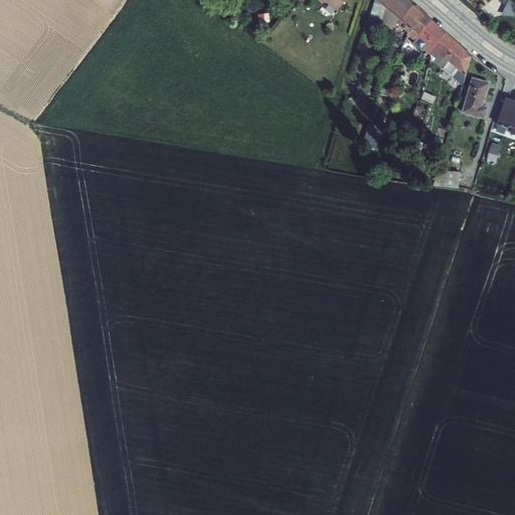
[(323,0),(337,11),(345,0),(323,0)]
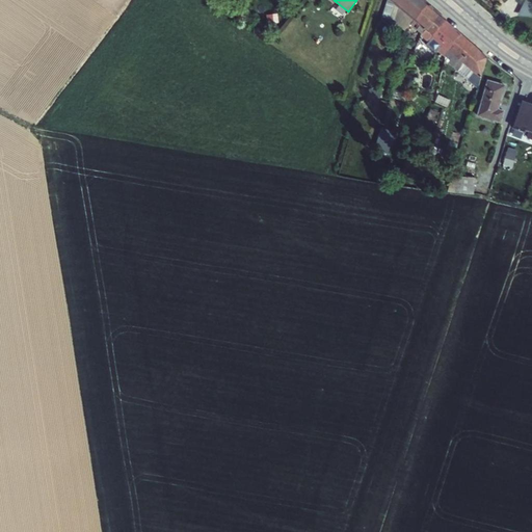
[(397,8),(388,0),(381,19),(386,22),(397,8)]
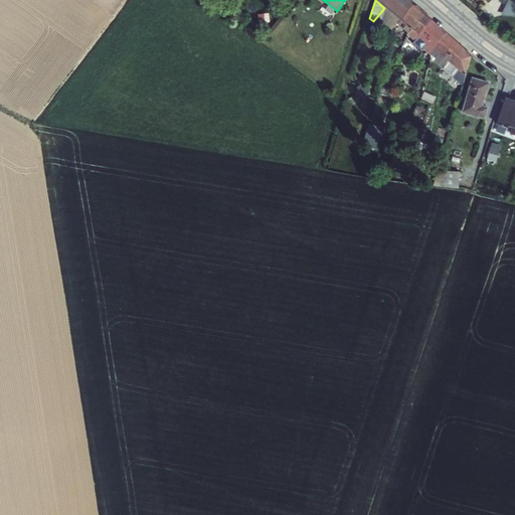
[(375,0),(384,8),(390,13),(400,0),(375,0)]
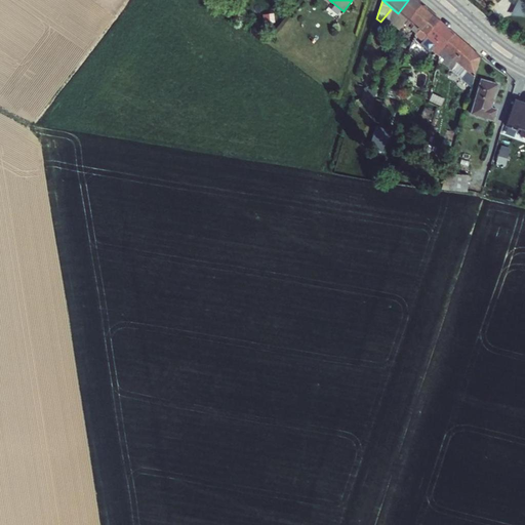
[(408,0),(398,13),(407,21),(412,26),(426,9),(414,0),(408,0)]
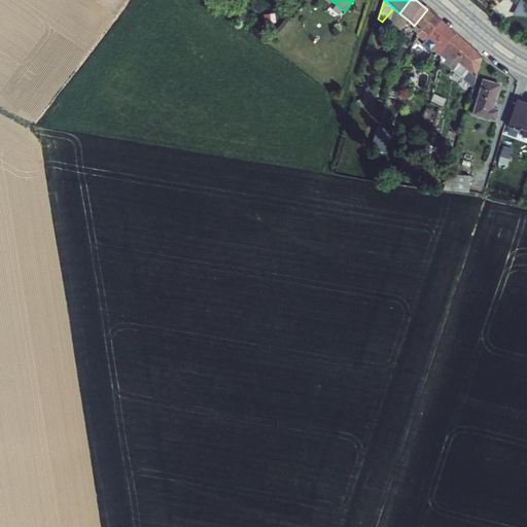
[(526,1),(523,0),(520,0),(514,15),(526,16),(526,15),(526,1)]
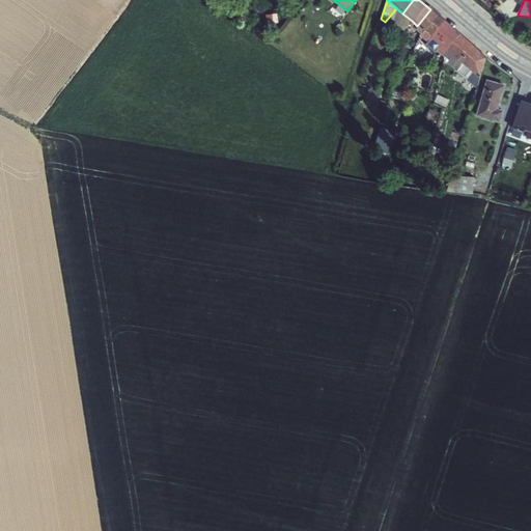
[(396,8),(385,22),(400,35),(409,25),(412,21),(402,14),(396,8)]
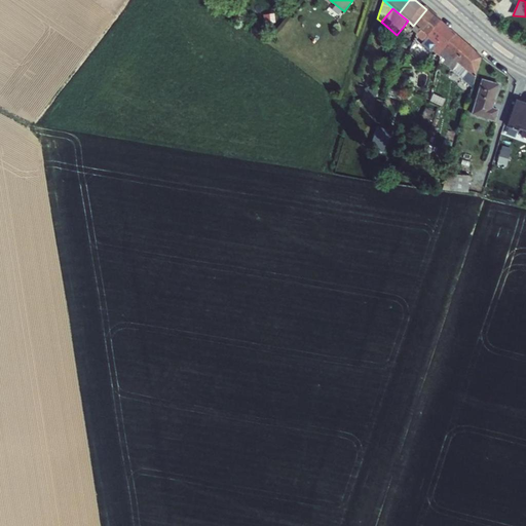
[(426,9),(413,26),(426,37),(440,21),(426,9)]
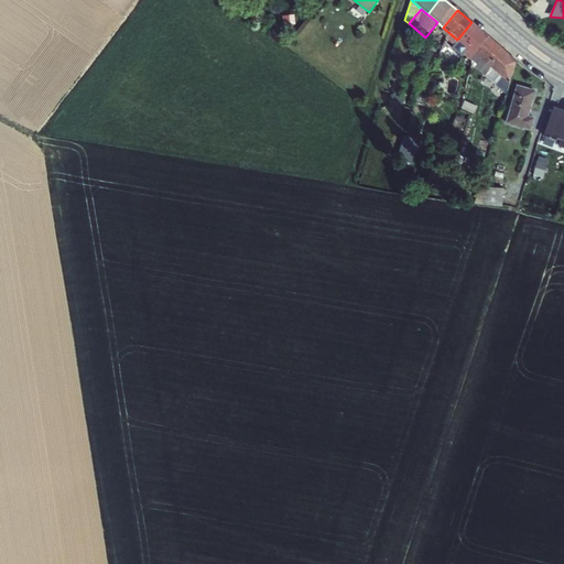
[(293,15),(282,17),(282,25),(294,24),(293,15)]
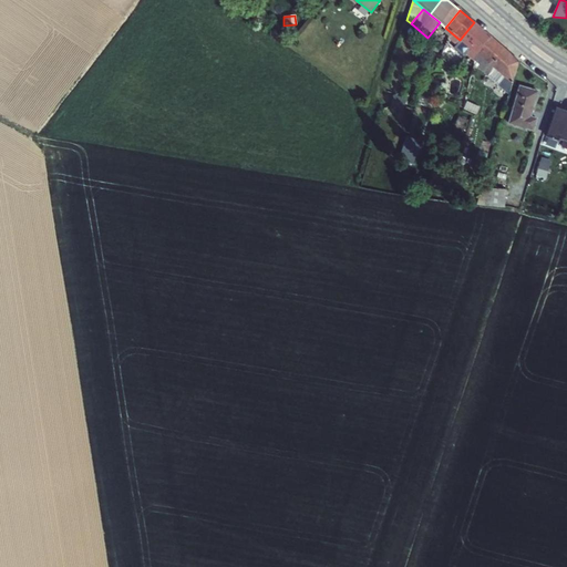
[(440,22),(436,27),(456,43),(460,40),(445,28),(440,22)]
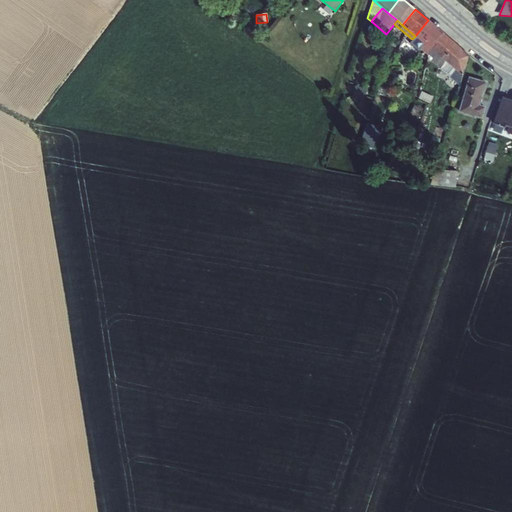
[(412,39),(409,43),(418,51),(422,47),(428,53),(429,48),(442,33),(428,20),(415,36),(412,39)]
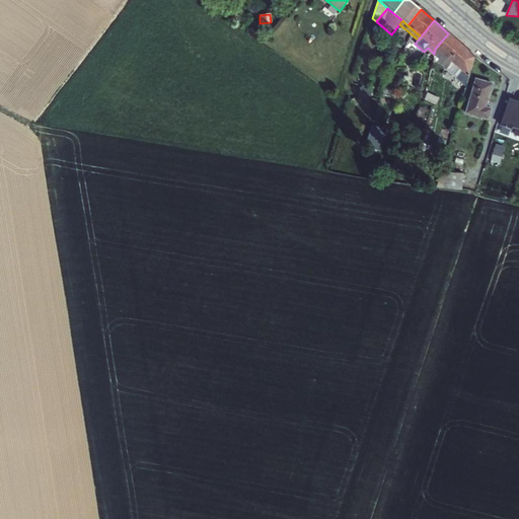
[(434,54),(434,60),(458,80),(455,90),(463,92),(468,77),(474,57),(448,33),(435,49),(434,54)]
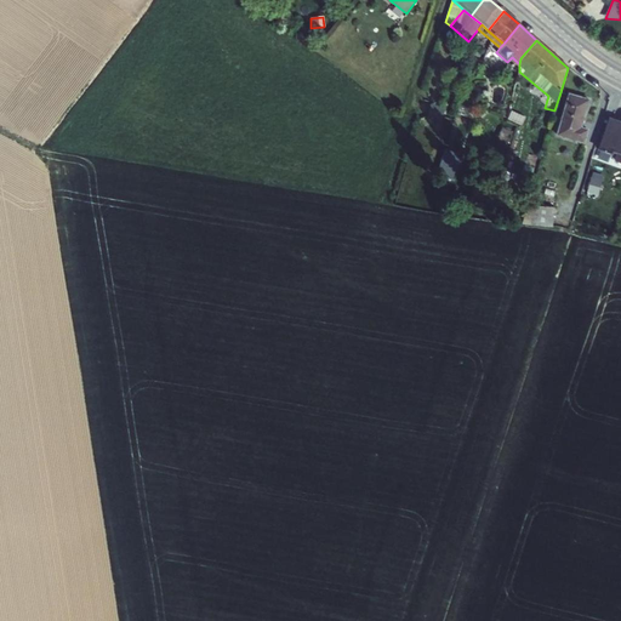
[(569,93),(557,136),(585,144),(588,130),(581,127),(590,100),(569,93)]
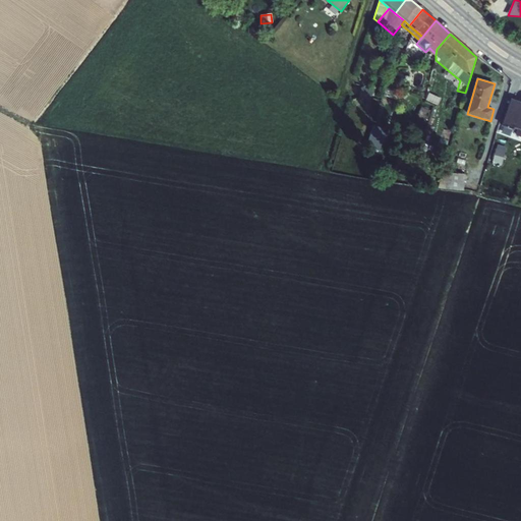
[(361,88),(359,97),(362,98),(360,103),(368,105),(369,100),(371,101),(374,91),(361,88)]
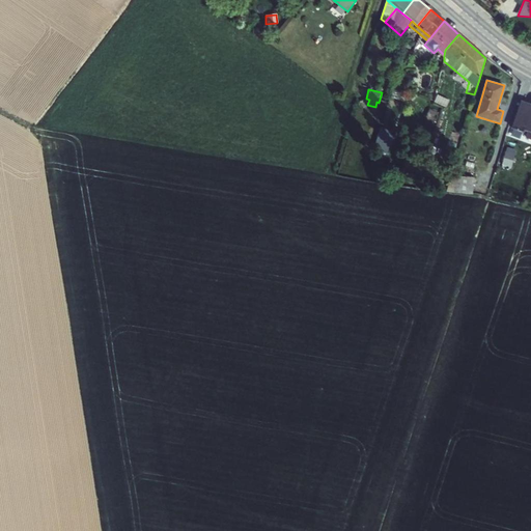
[(521,101),(511,129),(524,133),(524,131),(527,132),(526,138),(530,139),(530,104),(530,105),(521,101)]
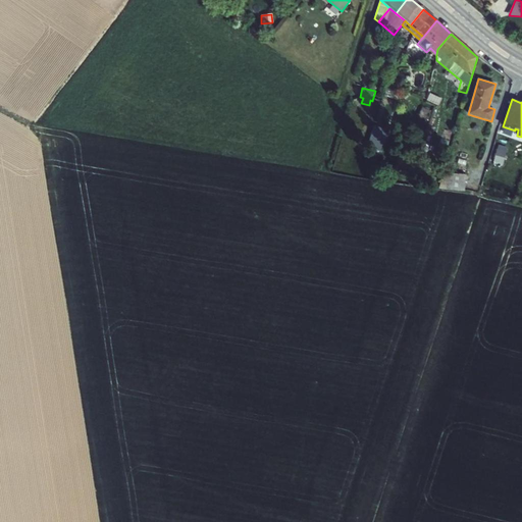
[(375,126),(369,149),(381,152),(386,129),(375,126)]
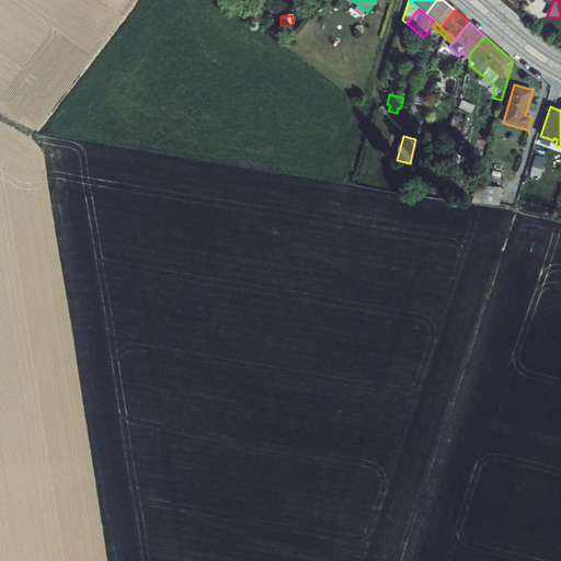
[(540,178),(545,160),(535,158),(530,175),(540,178)]
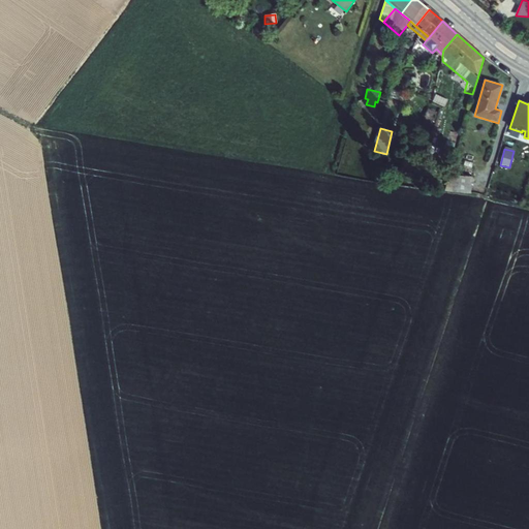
[(447,175),(445,191),(470,194),(472,178),(447,175)]
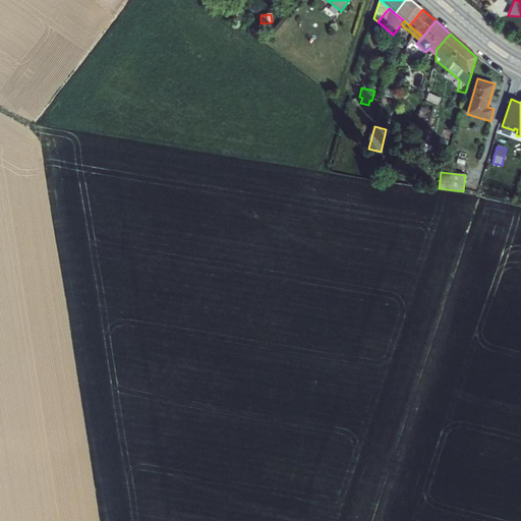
All buildings are outlined.
